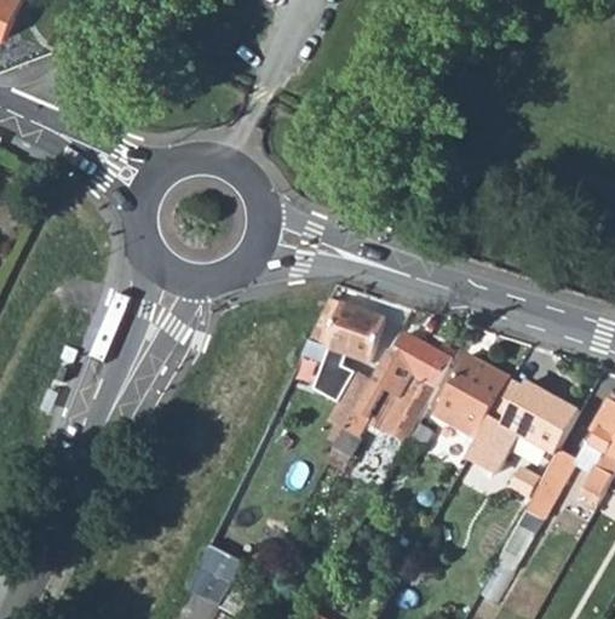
[(0,36),(3,38),(19,0),(0,0),(0,36)]
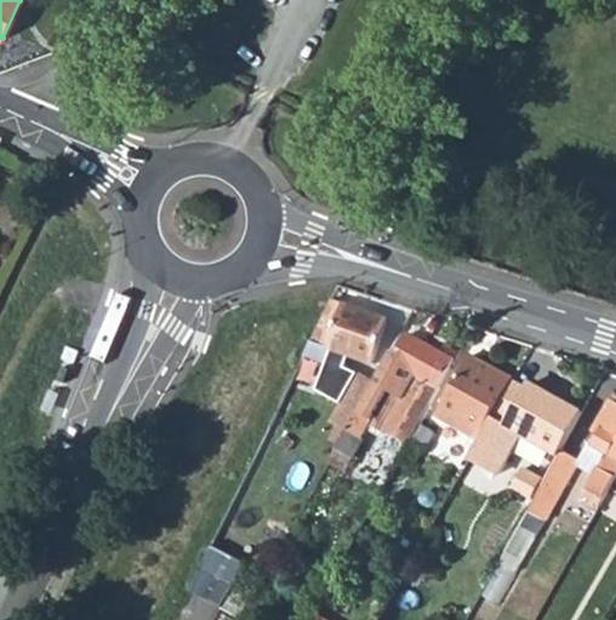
[(303,350),(300,356),(321,363),(328,348),(369,363),(385,317),(328,299),(303,350)]
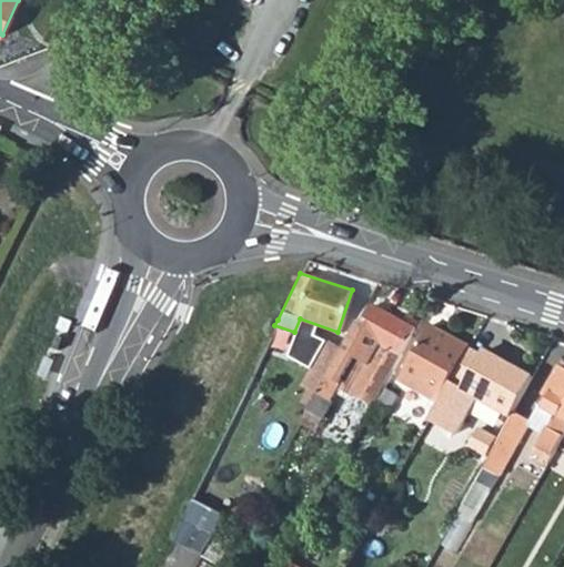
[(412,327),(372,304),(361,324),(358,330),(351,325),(349,330),(340,346),(314,393),(301,417),(315,426),(331,400),(330,396),(341,377),(353,384),(350,390),(372,403),(382,384),(399,353),(398,352),(412,327)]
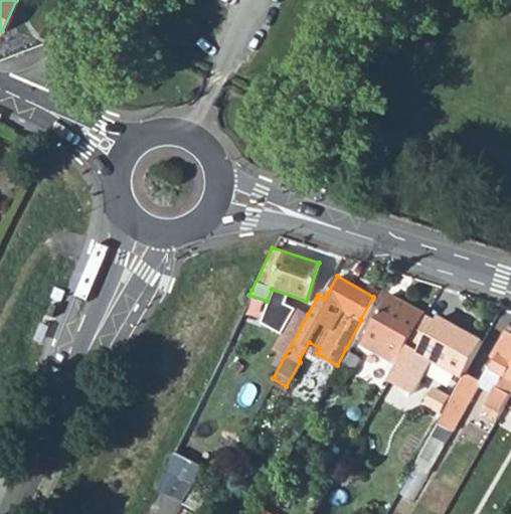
[(387,294),(360,344),(395,363),(401,352),(405,346),(422,314),(387,294)]
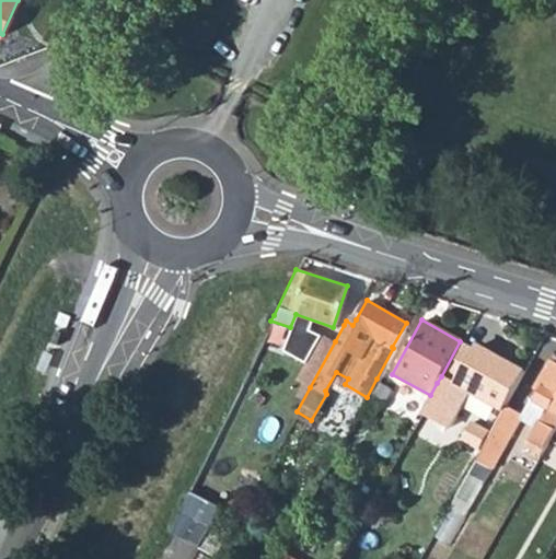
[(265,333),(252,359),(275,370),(278,362),(266,356),(276,337),(265,333)]
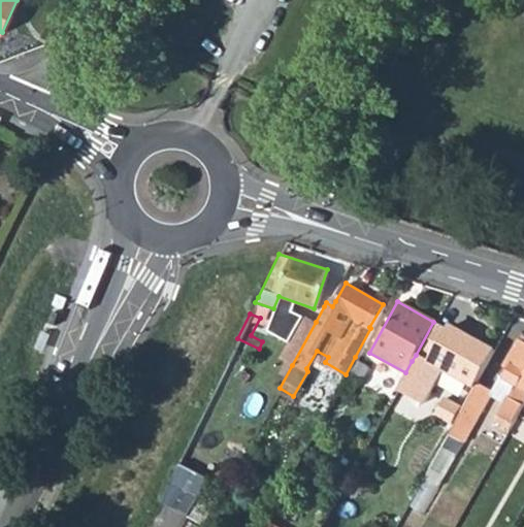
[(279,357),(292,365),(316,322),(302,315),(279,357)]
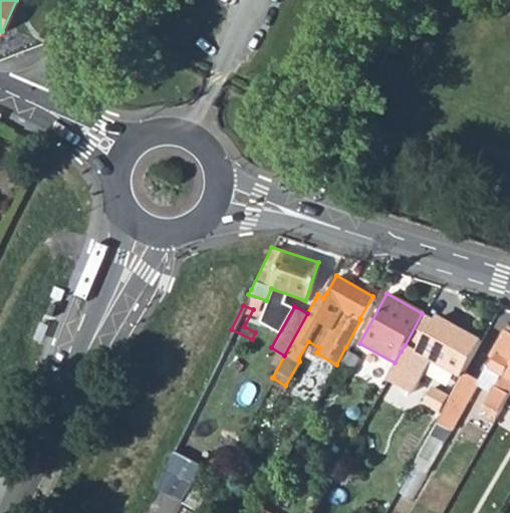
[(435,320),(422,313),(405,345),(395,362),(387,377),(411,391),(428,357),(459,375),(462,371),(479,339),(438,316),(435,320)]
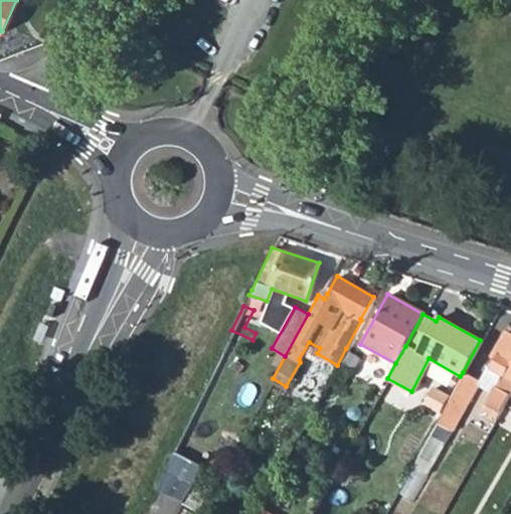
[(485,403),(499,410),(510,389),(510,335),(503,331),(489,355),(493,357),(488,367),(501,376),(485,403)]
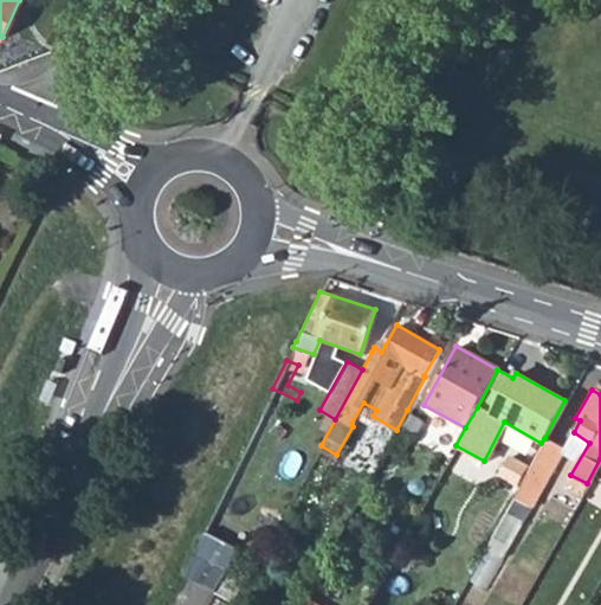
[(407,410),(396,430),(408,437),(421,418),(407,410)]
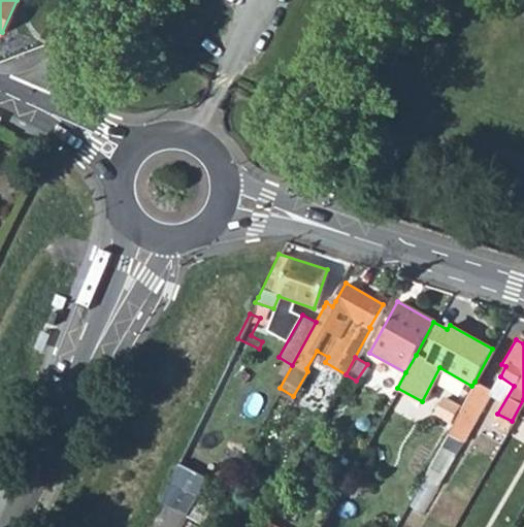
[(471,386),(457,413),(473,421),(490,390),(475,382),(471,386)]
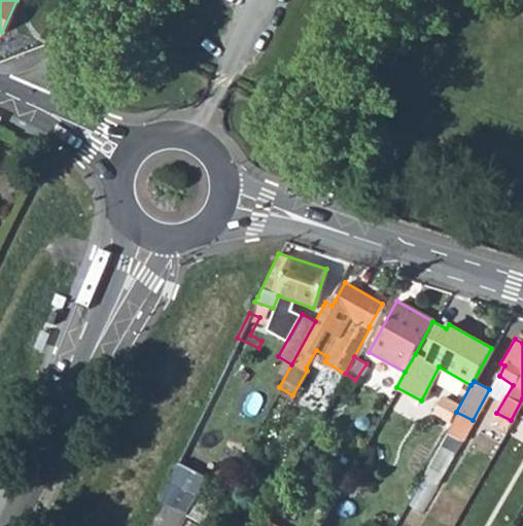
[(442,398),(433,413),(447,420),(455,406),(442,398)]
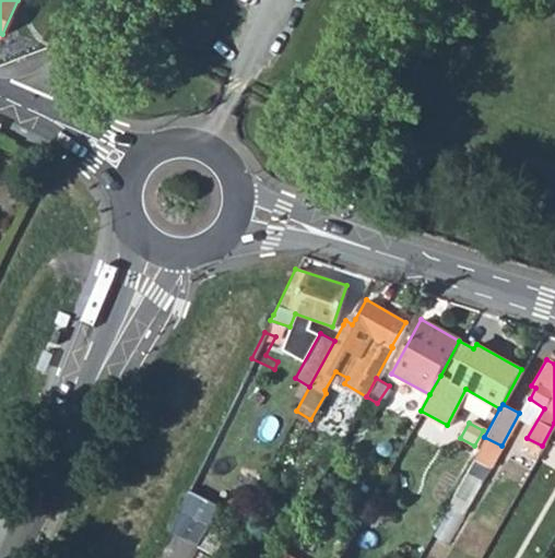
[(483,439),(475,451),(493,461),(500,449),(483,439)]
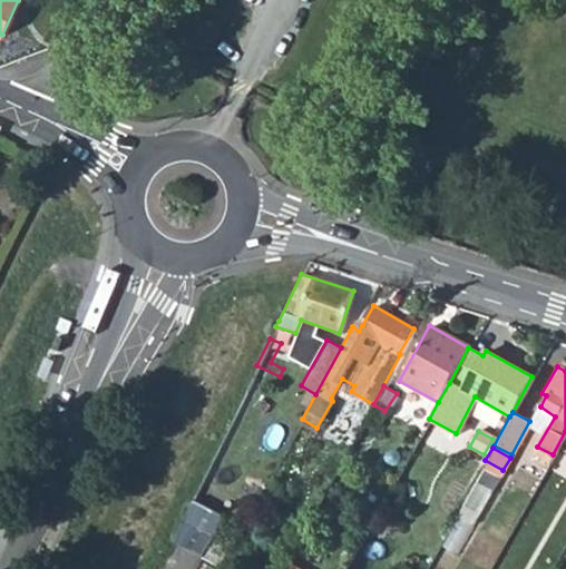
[(172,540),(201,557),(218,525),(224,516),(193,498),(172,540)]
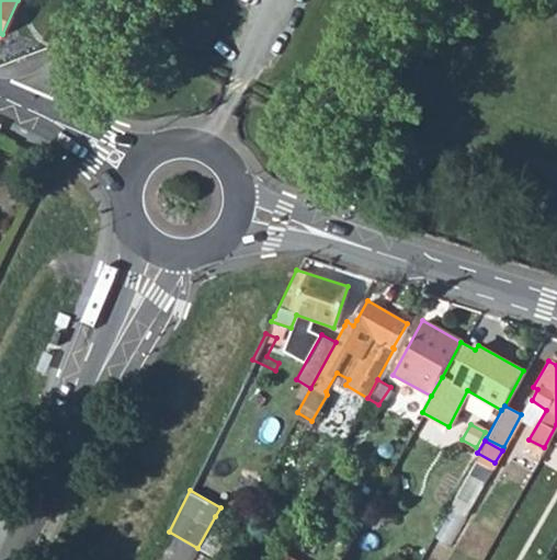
[(215,516),(197,548),(213,557),(230,525),(215,516)]
